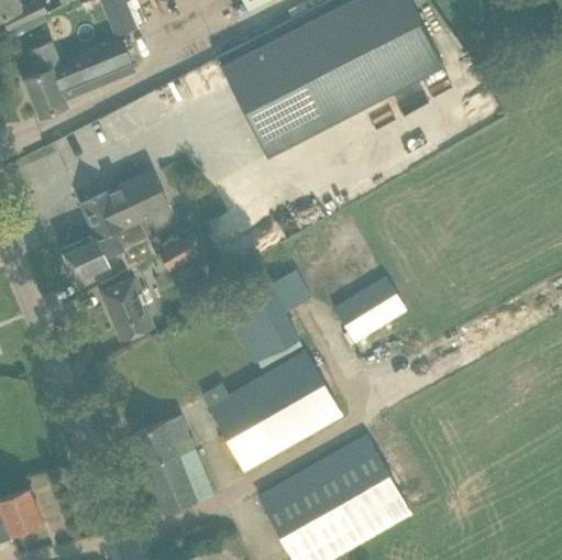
[(0,0),(0,20),(2,19),(10,34),(30,24),(47,15),(41,2),(21,12),(14,0),(0,0)]
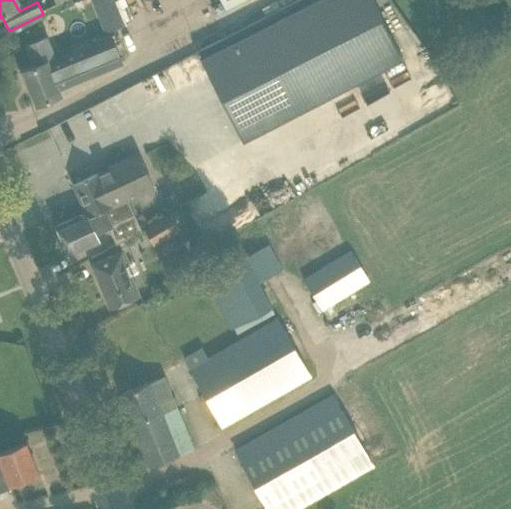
[(89,0),(105,35),(124,26),(113,0),(89,0)]
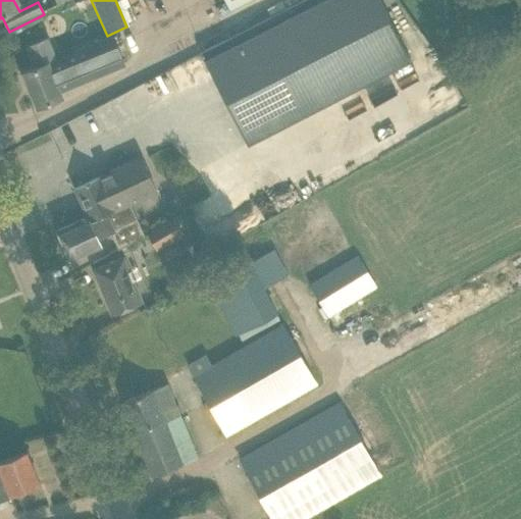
[(327,0),(203,62),(249,148),(410,63),(377,0),(327,0)]
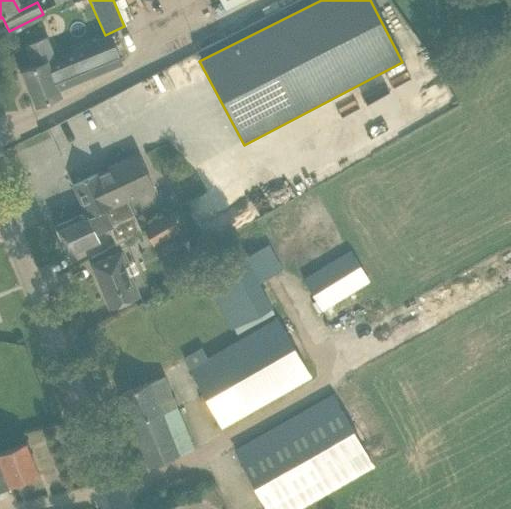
[(220,0),(226,10),(244,0),(220,0)]
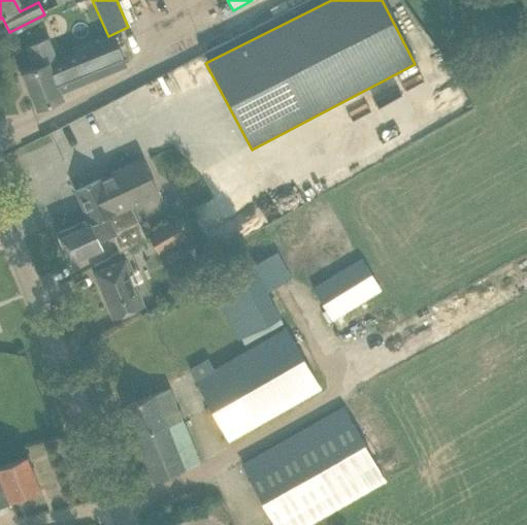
[(25,88),(29,89),(37,110),(63,100),(61,95),(126,68),(114,39),(56,63),(47,42),(28,50),(36,70),(23,75),(24,77),(22,80),(25,88)]
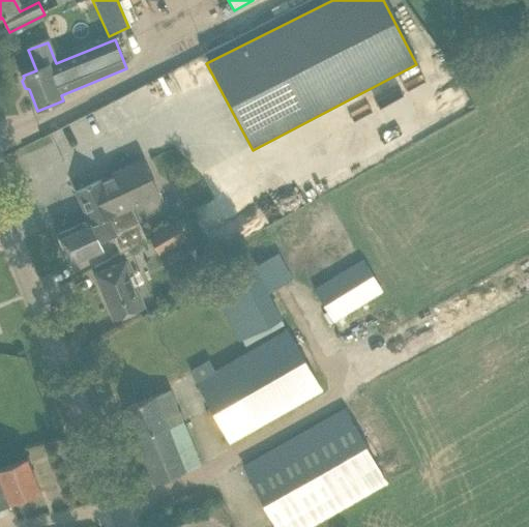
[(111,237),(120,257),(146,244),(130,208),(156,197),(142,165),(76,194),(89,223),(58,236),(71,266),(103,252),(98,243),(111,237)]
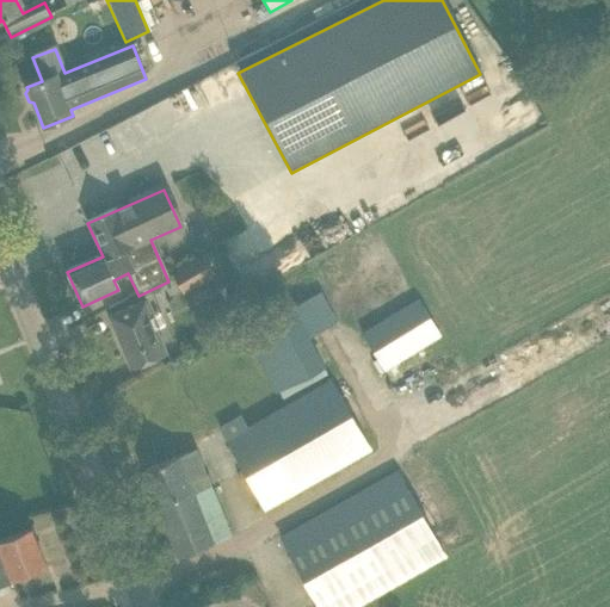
[(207,258),(190,267),(201,286),(216,277),(207,258)]
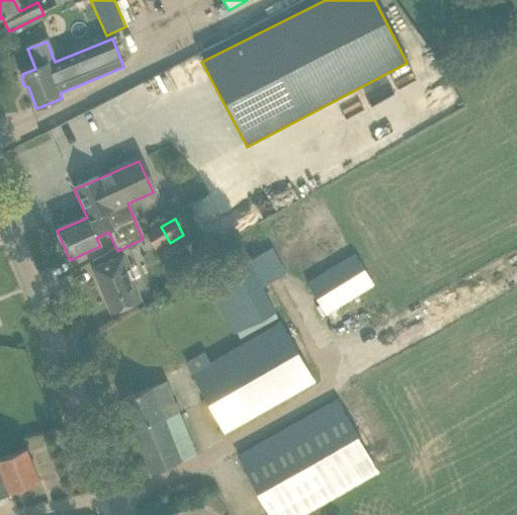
[(201,288),(207,297),(210,295),(235,339),(276,315),(263,288),(285,275),(272,250),(201,288)]
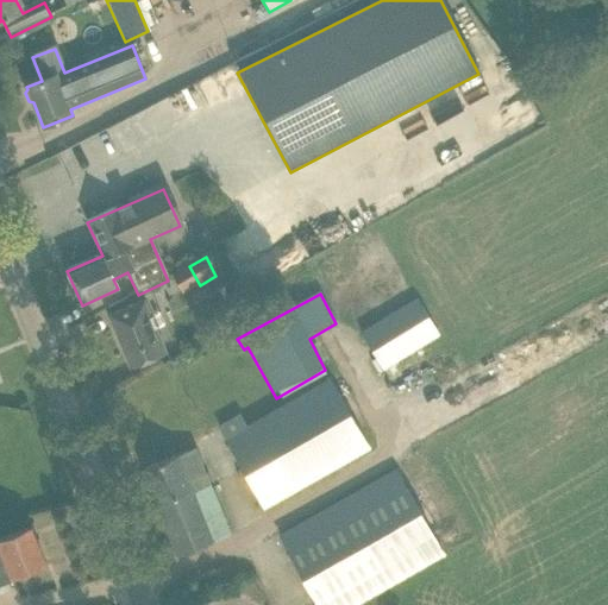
[(361,336),(384,373),(440,338),(418,301),(361,336)]
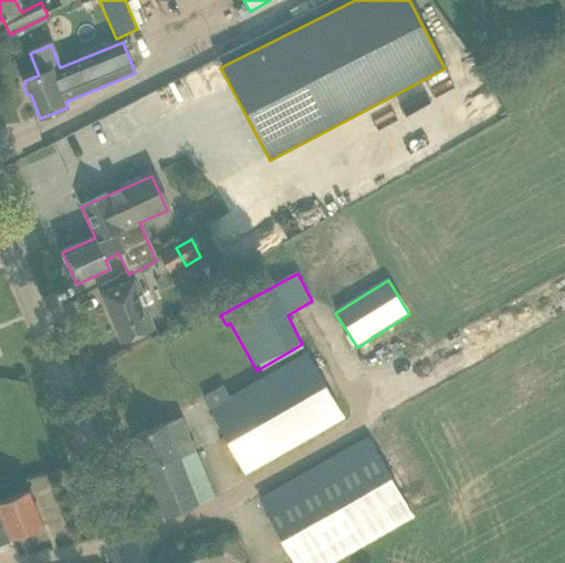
[(101,295),(112,322),(116,320),(125,343),(155,331),(135,281),(101,295)]
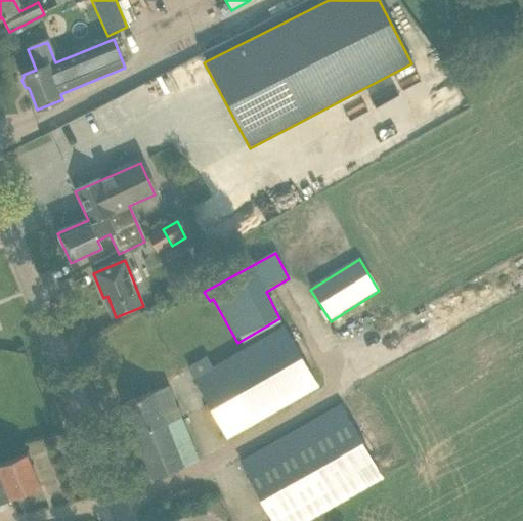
[(189,370),(227,439),(319,388),(284,329),(214,370),(208,358),(189,370)]
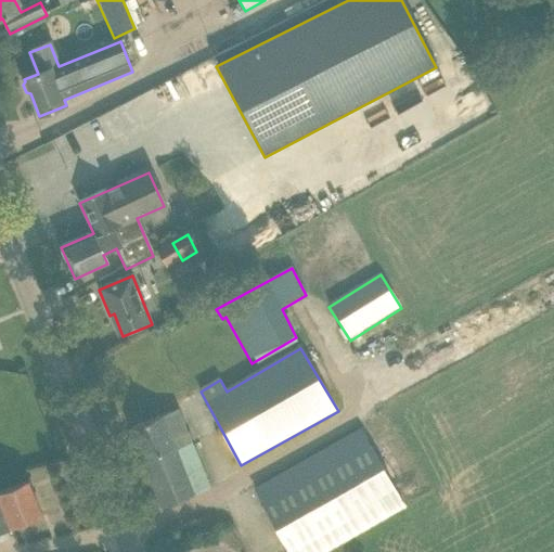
[(179,411),(130,429),(162,509),(210,489),(179,411)]
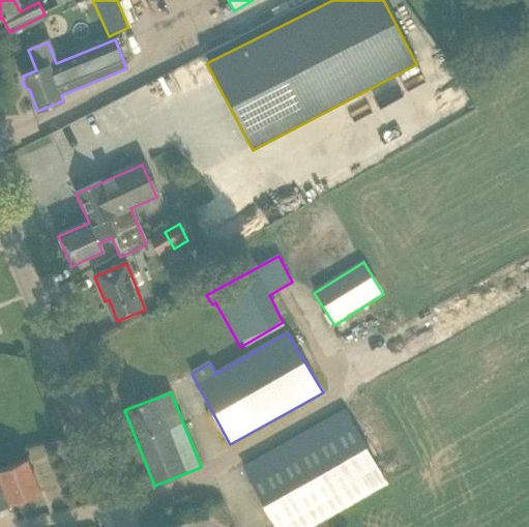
[(243,468),(275,526),(312,526),(388,485),(346,411),(243,468)]
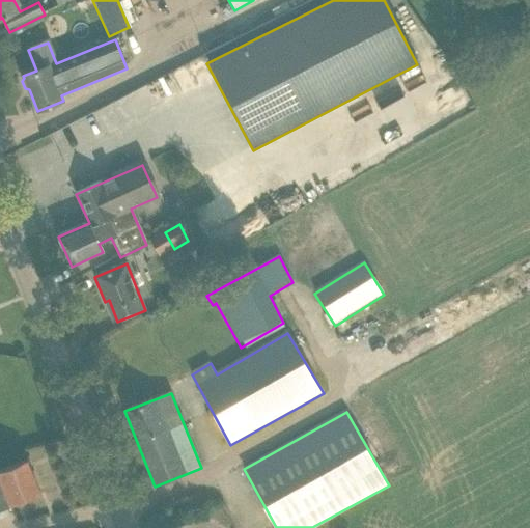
[(0,508),(40,493),(28,462),(0,472),(0,508)]
